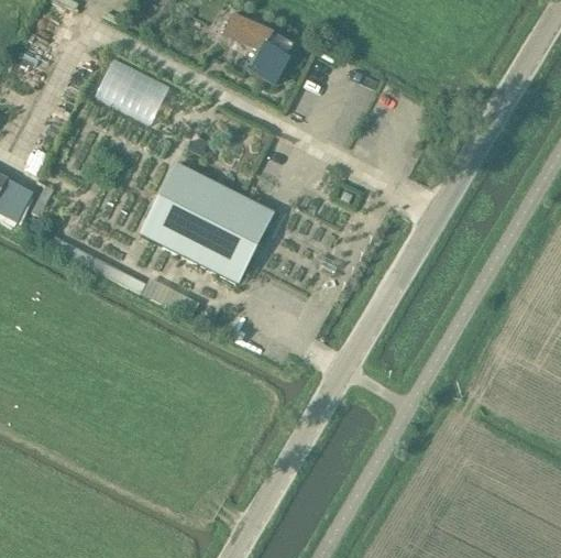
[(234,11),(223,33),(255,50),(245,68),(253,73),(273,84),(295,43),(234,11)]
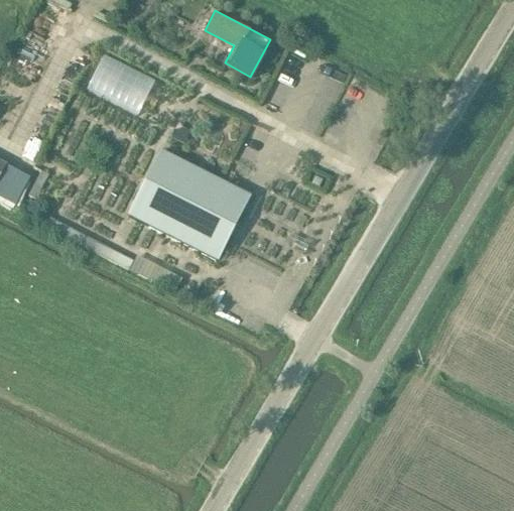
[(162,149),(130,214),(219,259),(252,194),(162,149)]
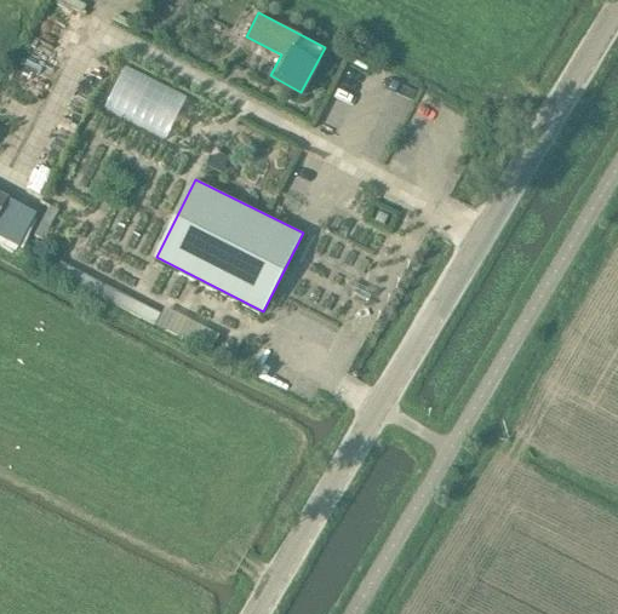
[(0,189),(0,219),(12,196),(0,189)]
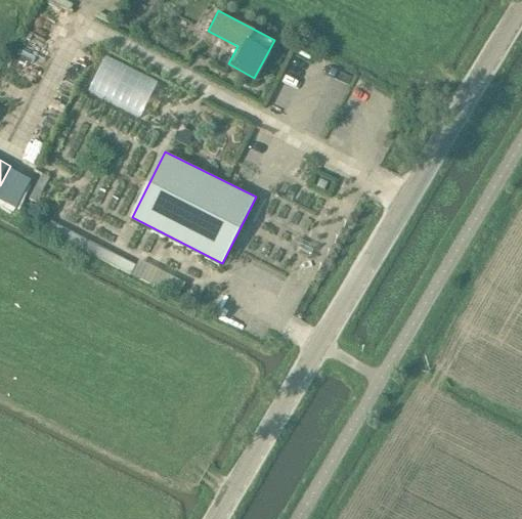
[(10,166),(0,185),(0,196),(16,205),(17,205),(33,178),(10,166)]
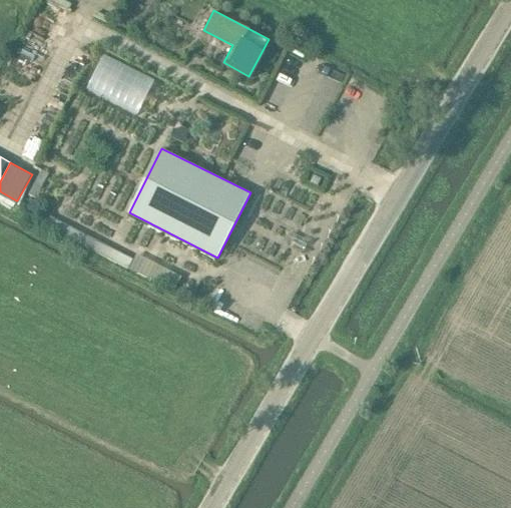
[(311,178),(319,182),(322,176),(315,172),(311,178)]
